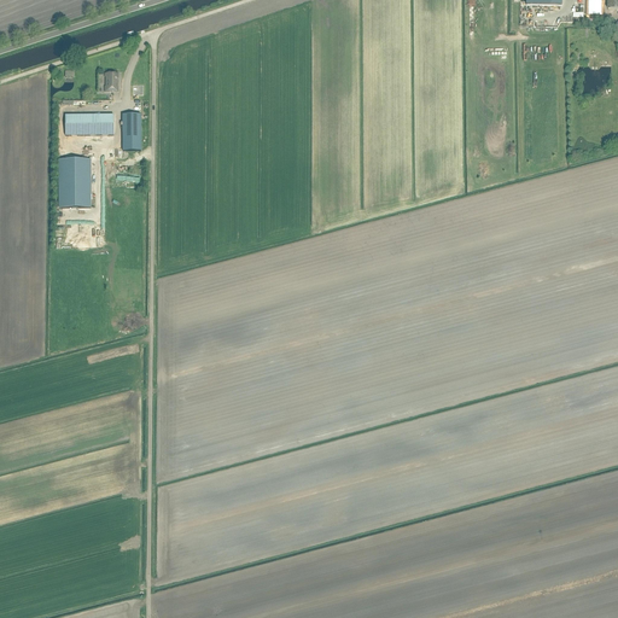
[(105,93),(117,93),(117,75),(105,75),(105,79),(106,79),(106,88),(105,88),(105,93)]
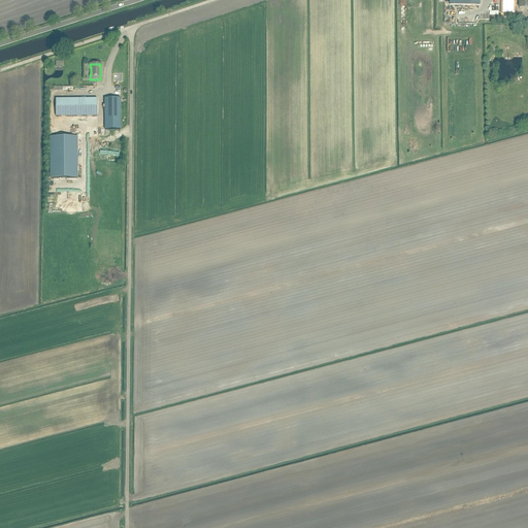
[(56,99),(56,118),(97,118),(97,99),(65,99),(56,99)]
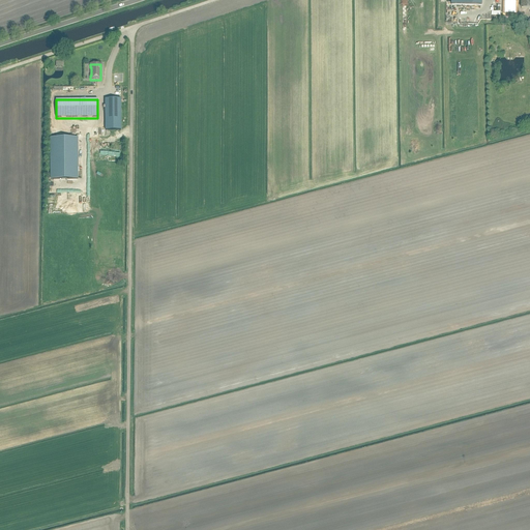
[(105,99),(106,130),(121,130),(121,99),(105,99)]
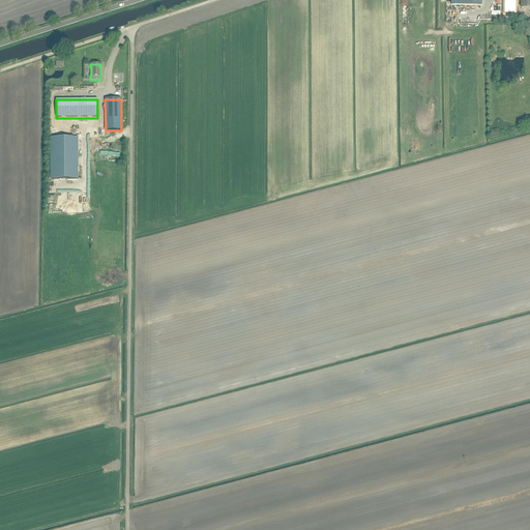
[(49,139),(50,180),(78,180),(78,138),(65,139),(49,139)]
